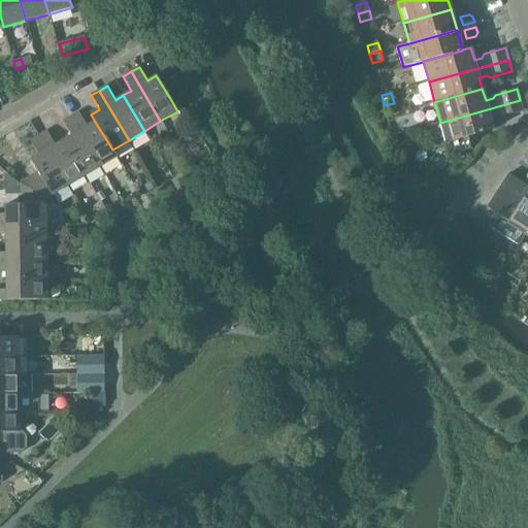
[(177,99),(172,102),(177,111),(182,119),(187,116),(187,114),(178,99),(177,99)]
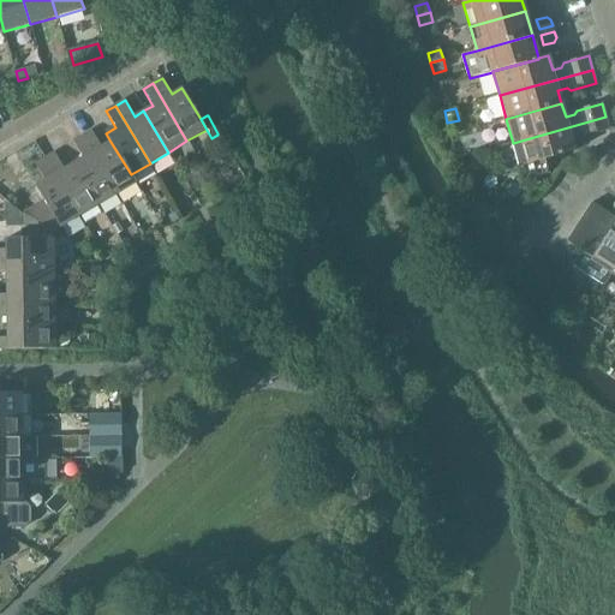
[(527,180),(549,174),(545,160),(575,151),(571,137),(580,135),(584,137),(609,130),(605,117),(513,143),(520,167),(524,166),(527,180)]
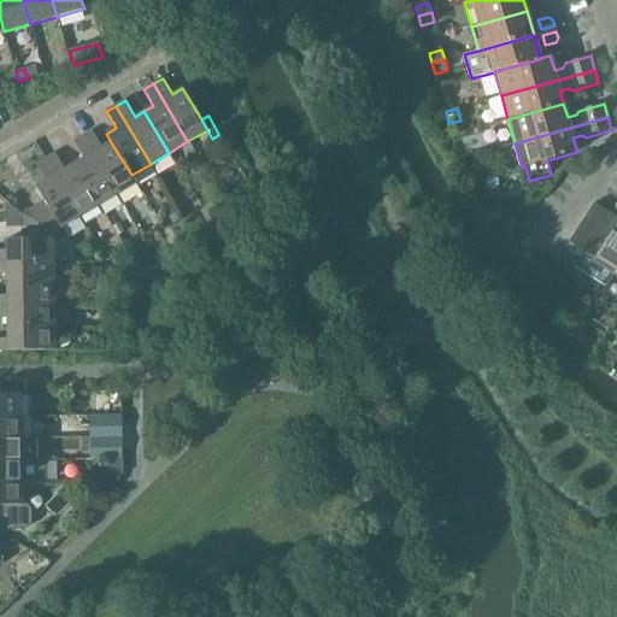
[(111,142),(101,147),(92,131),(82,136),(117,194),(137,183),(131,175),(111,142)]
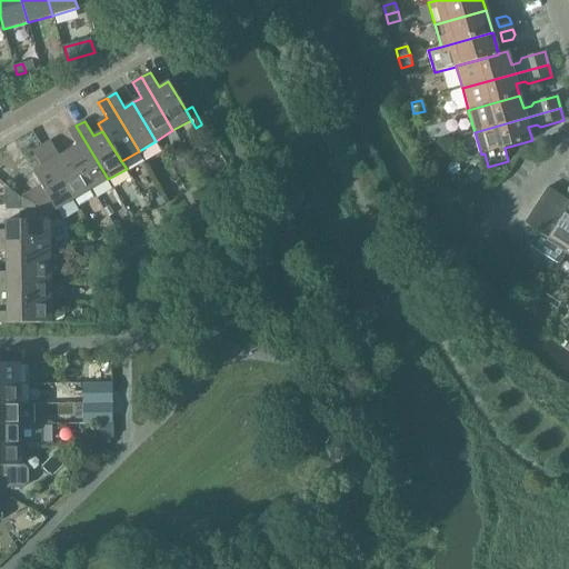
[(108,179),(76,126),(68,131),(77,147),(68,151),(91,190),(108,179)]
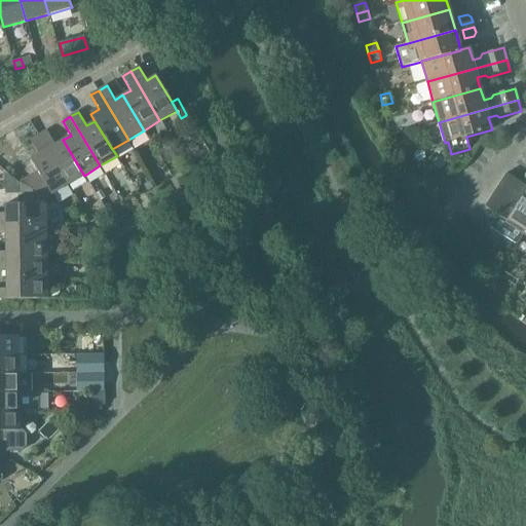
[(84,176),(63,140),(54,145),(46,130),(39,136),(68,185),(84,176)]
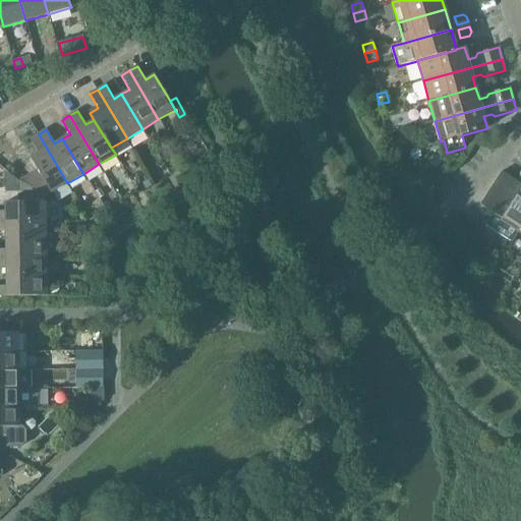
[(18,181),(46,196),(67,183),(39,134),(31,138),(39,153),(30,158),(37,170),(18,181)]
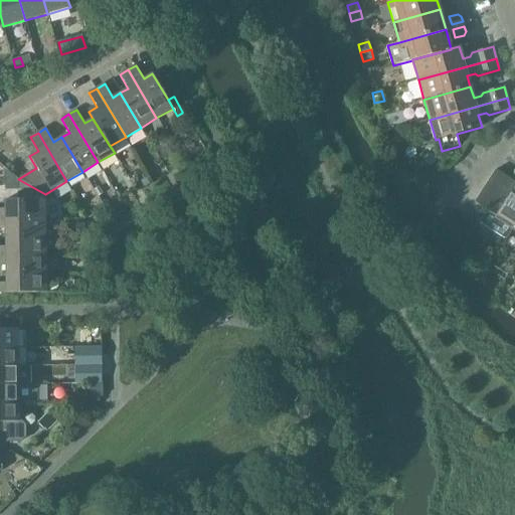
[(509,195),(514,186),(514,182),(496,170),(488,182),(509,195)]
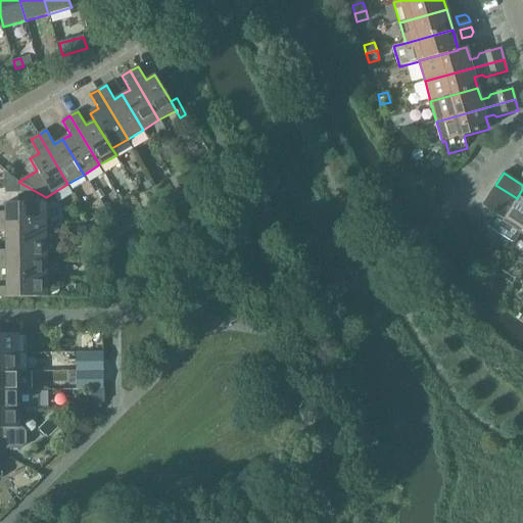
[(0,222),(0,223),(46,223),(46,197),(18,182),(19,203),(5,203),(5,214),(0,214),(0,222)]
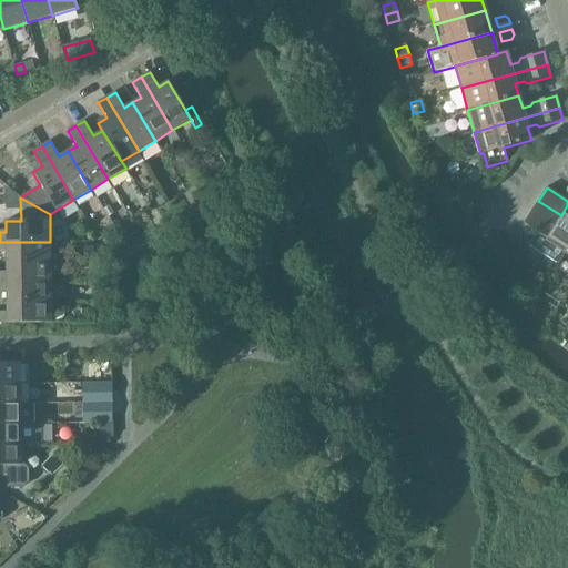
[(537,232),(529,245),(538,252),(558,264),(566,253),(567,249),(567,205),(561,215),(538,201),(524,223),(537,232)]
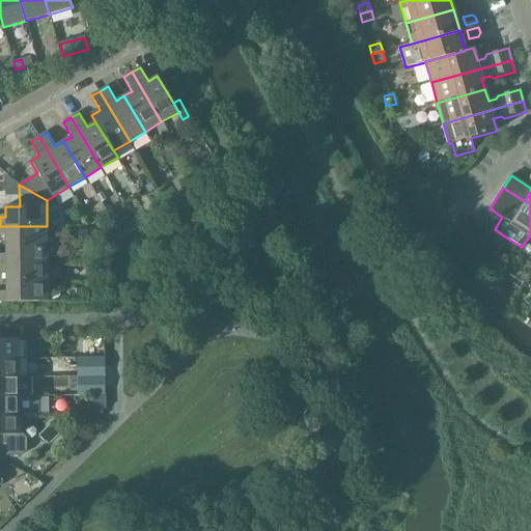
[(102,193),(98,196),(102,202),(106,200),(102,193)]
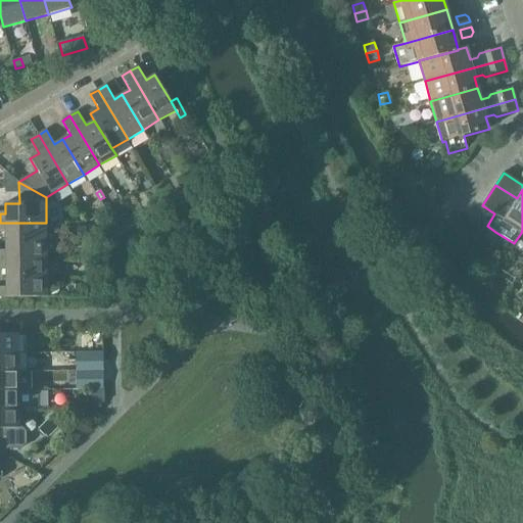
[(46,223),(0,223),(0,222),(0,232),(5,232),(5,241),(46,241),(46,223)]
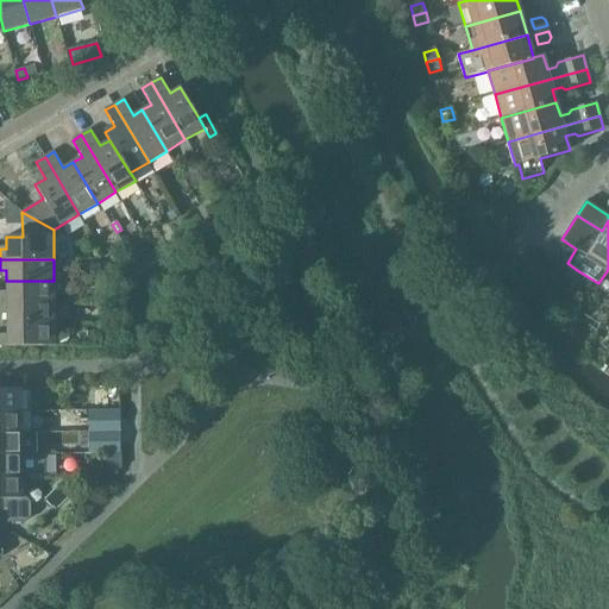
[(54,281),(6,281),(6,292),(0,292),(0,302),(55,302),(54,281)]
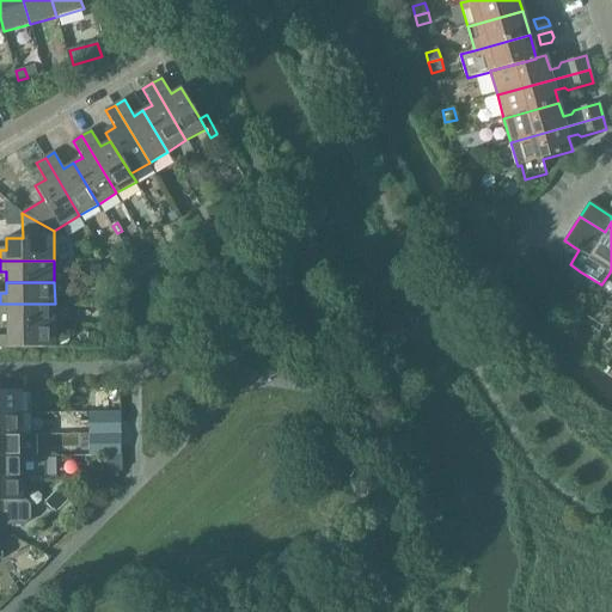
[(55,304),(0,304),(0,314),(7,314),(7,325),(55,325),(55,304)]
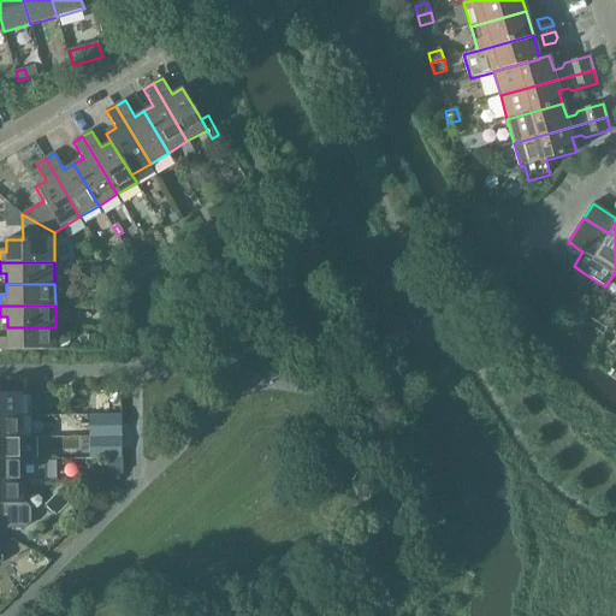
[(7,327),(7,338),(0,338),(0,350),(55,350),(55,327),(7,327)]
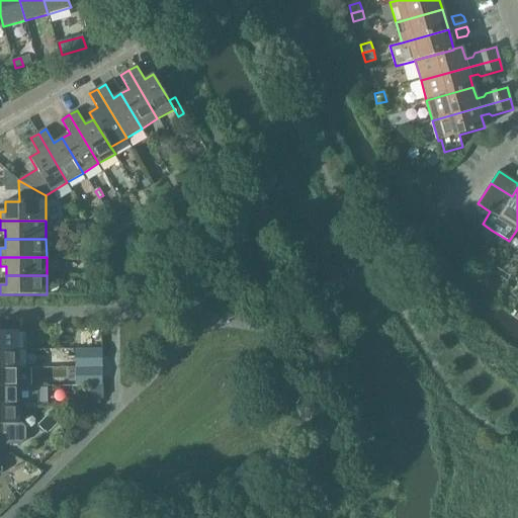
[(0,350),(18,350),(18,331),(0,331),(0,350)]
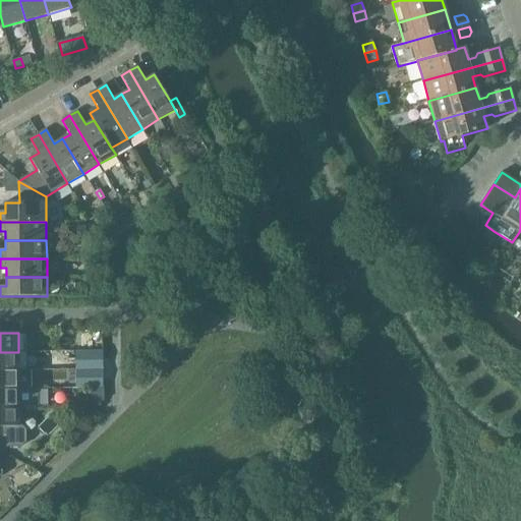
[(75,369),(103,369),(102,351),(75,351),(75,369)]
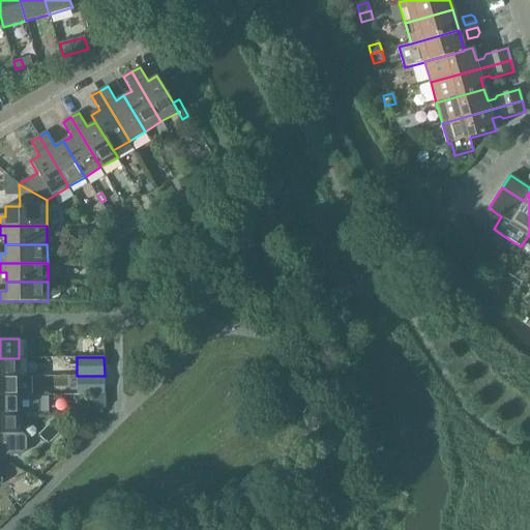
[(19,358),(0,358),(0,377),(19,377),(19,358)]
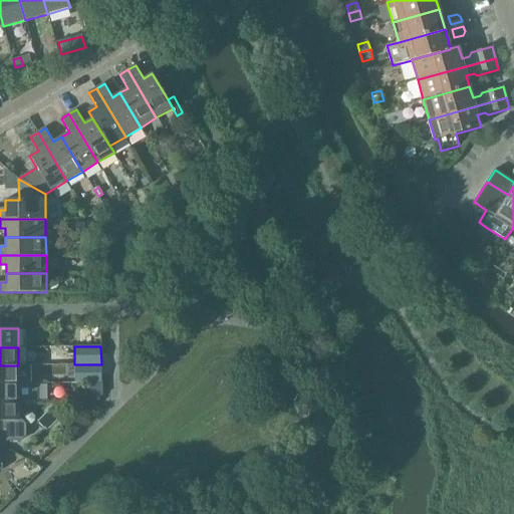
[(101,364),(74,364),(74,382),(101,381),(101,364)]
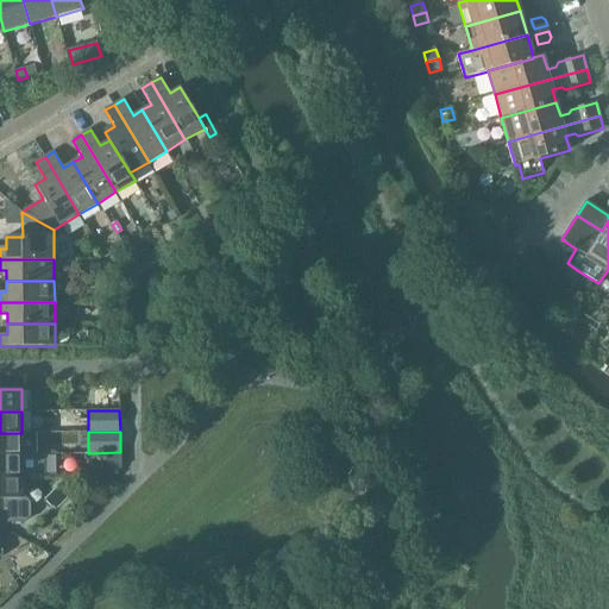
[(36,433),(22,433),(0,433),(0,454),(36,454),(36,433)]
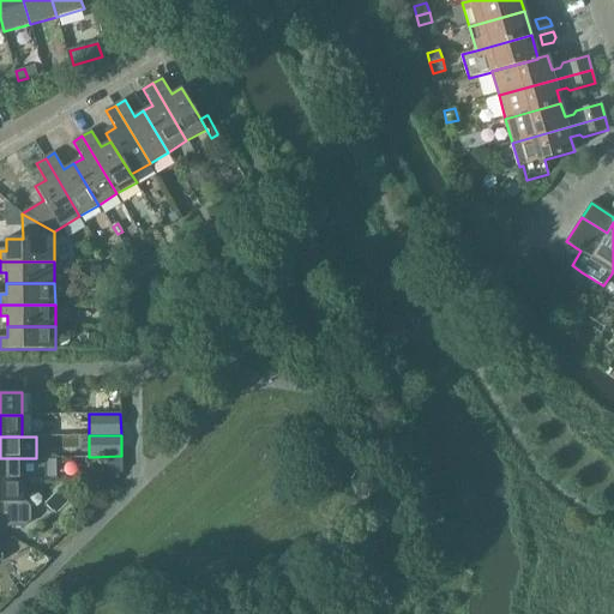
[(44,480),(43,458),(36,458),(0,458),(0,480),(23,480),(44,480)]
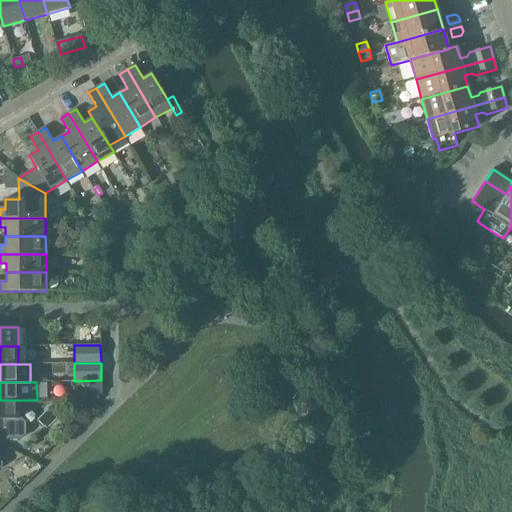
[(0,442),(5,446),(5,439),(20,439),(25,434),(25,421),(20,417),(19,417),(19,400),(0,400),(0,442)]
